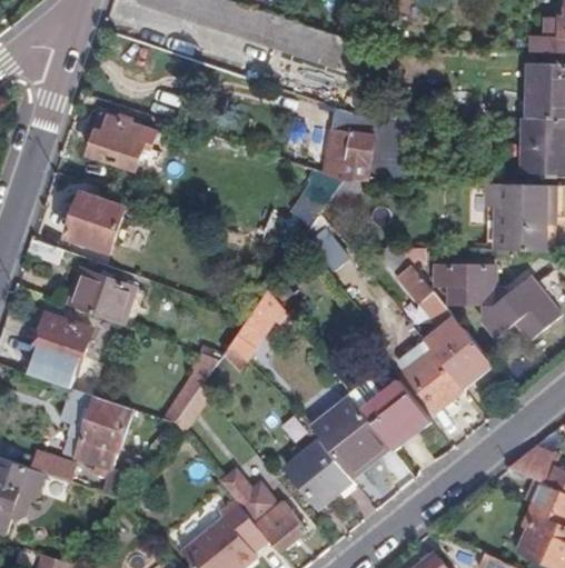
[(529,33),(529,49),(564,49),(564,12),(543,13),(543,35),(529,33)]
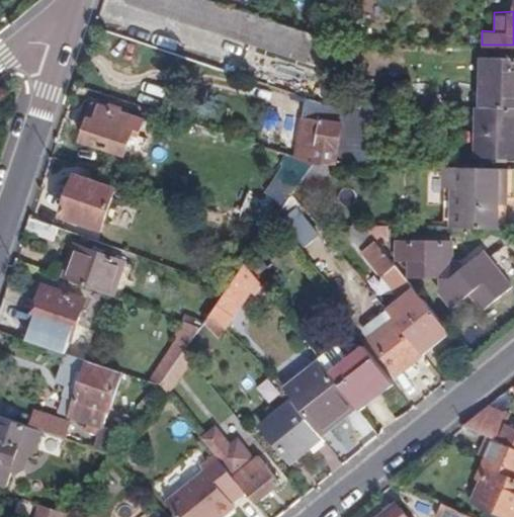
[(513,58),(480,58),(479,104),(513,105),(513,58)]
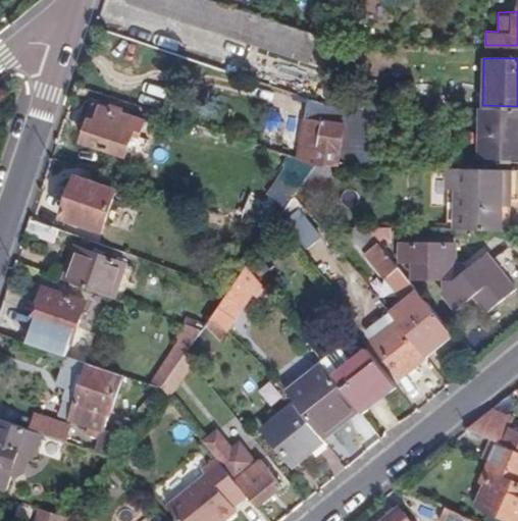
[(327,84),(324,96),(334,99),(337,86),(327,84)]
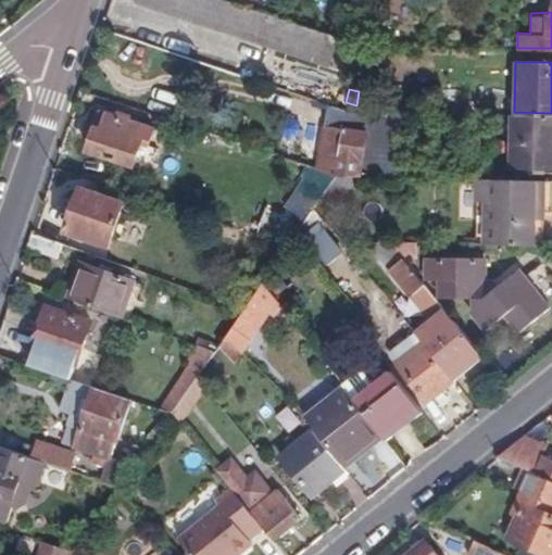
[(345,109),(318,100),(315,110),(342,118),(345,109)]
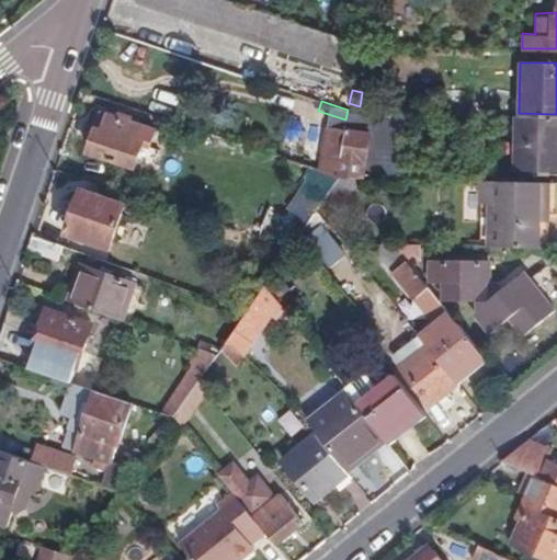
[(556,114),(519,113),(518,166),(556,167),(556,114)]
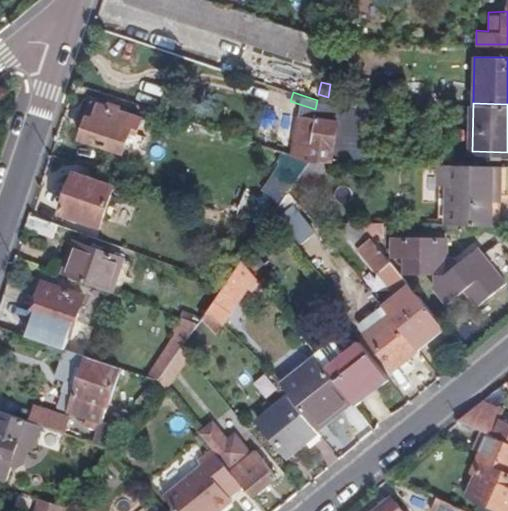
[(137,124),(89,110),(78,144),(119,157),(126,138),(132,140),(137,124)]
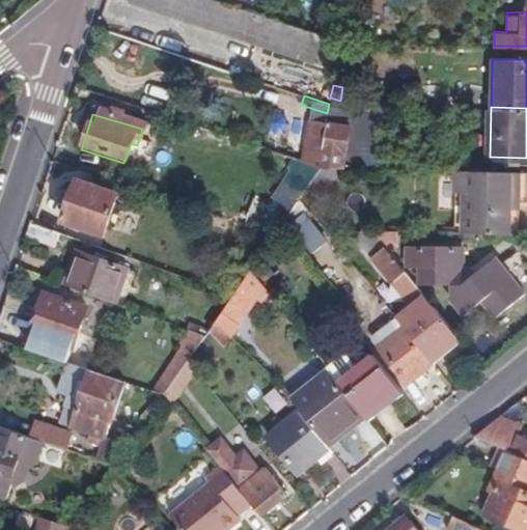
[(307,120),(301,160),(319,166),(339,167),(345,126),(307,120)]
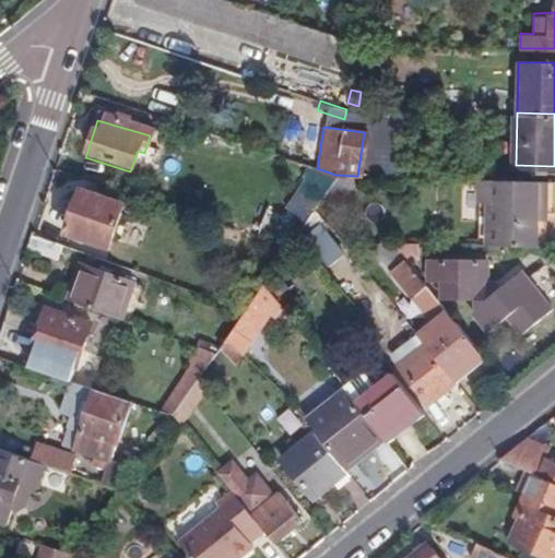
[(311,222),(326,175),(299,167),(285,214),(311,222)]
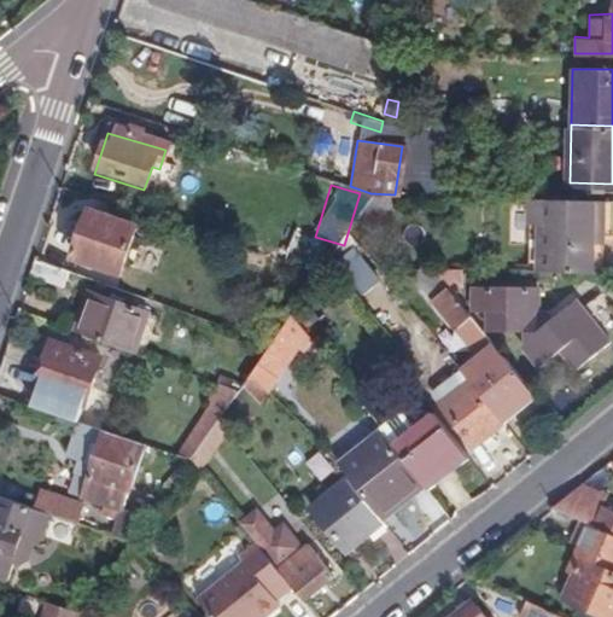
[(383,208),(371,193),(360,209),(371,219),(383,208)]
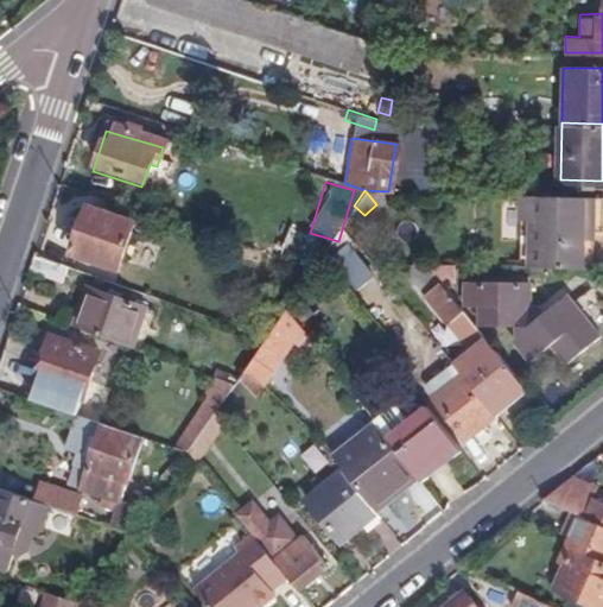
[(594,197),(521,195),(520,220),(532,220),(529,267),(583,269),(584,222),(594,222),(594,197)]
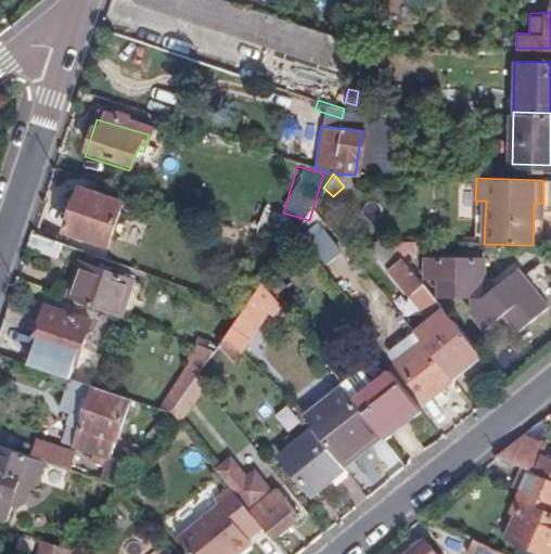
[(122,203),(77,190),(65,231),(106,245),(122,203)]
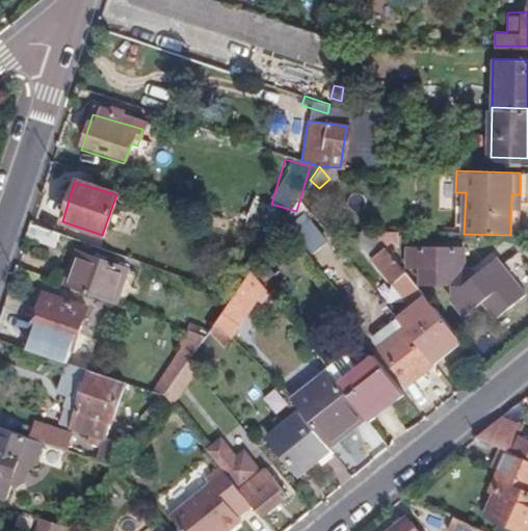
[(29,223),(24,238),(52,247),(57,233),(29,223)]
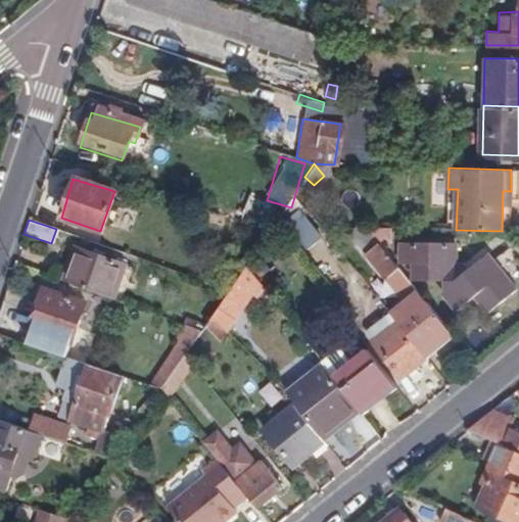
[(390,228),(367,227),(379,243),(389,244),(390,228)]
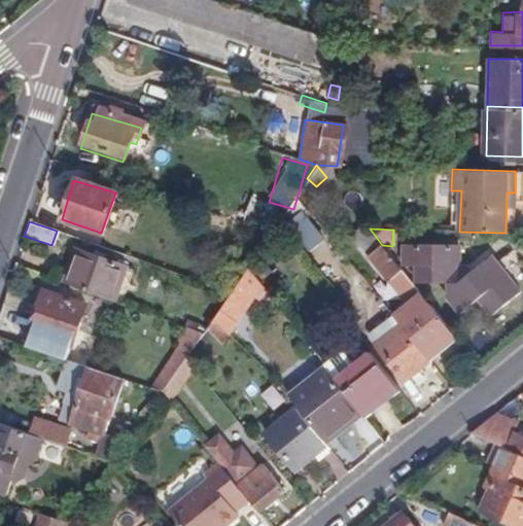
[(420,260),(419,278),(447,280),(445,295),(459,312),(477,297),(491,314),(520,290),(490,254),(471,271),(465,265),(462,264),(462,253),(455,253),(455,243),(408,241),(407,260),(420,260)]
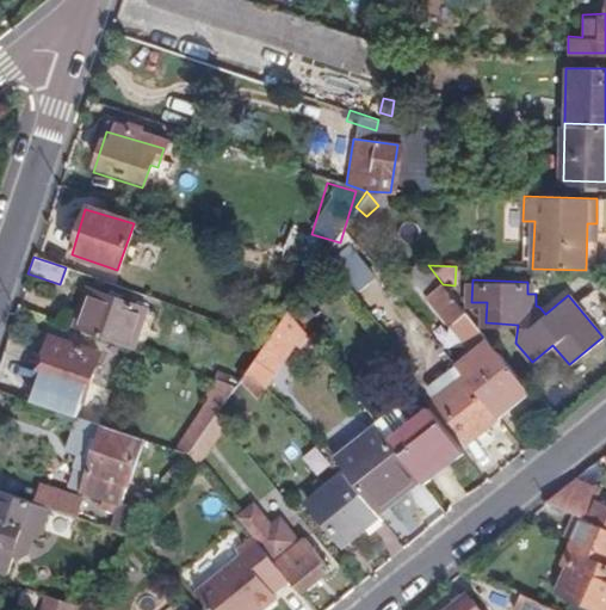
[(88,291),(74,330),(135,350),(147,312),(88,291)]
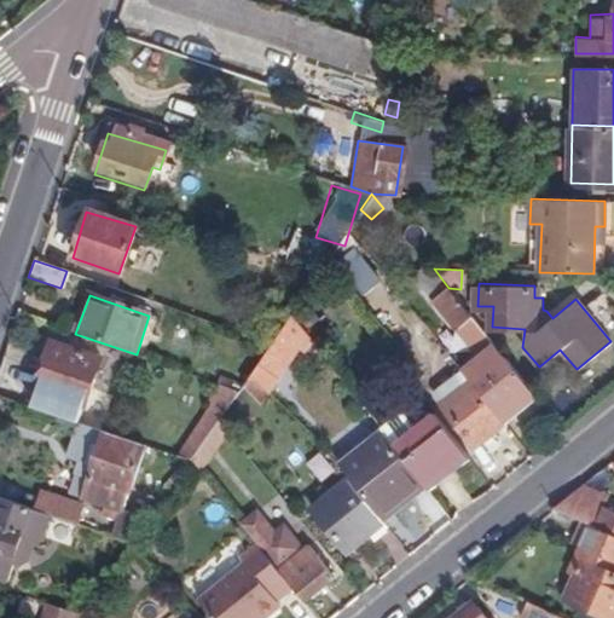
[(290,312),(271,341),(249,374),(267,391),(306,334),(290,312)]
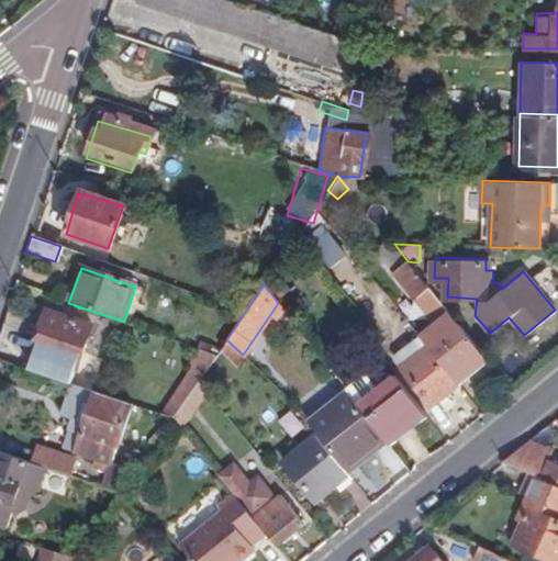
[(76,369),(91,321),(46,306),(31,355),(32,355),(26,370),(70,383),(75,368),(76,369)]
